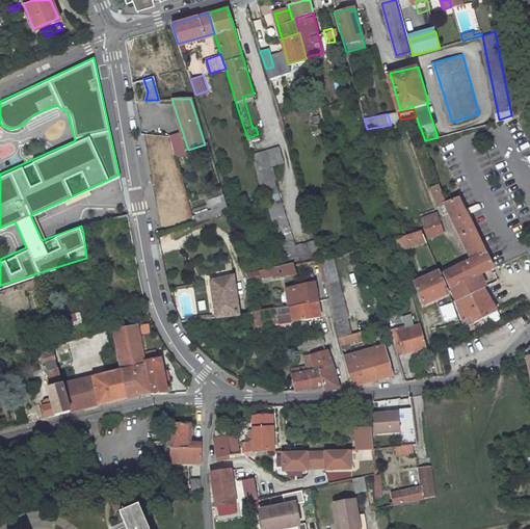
[(297,244),(276,180),(279,179),(274,165),(285,161),(280,144),(252,154),(287,263),(294,261),(295,263),(320,258),(324,257),(318,238),(297,244)]
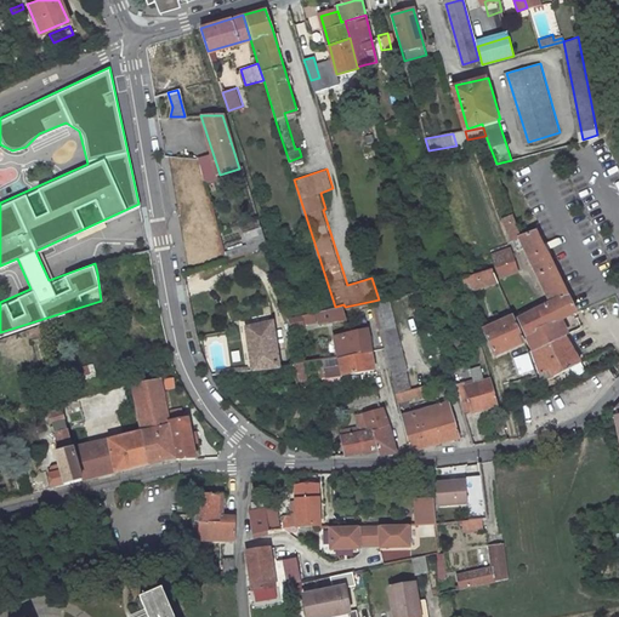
[(507,223),(512,239),(516,239),(523,236),(523,234),(517,220),(507,223)]
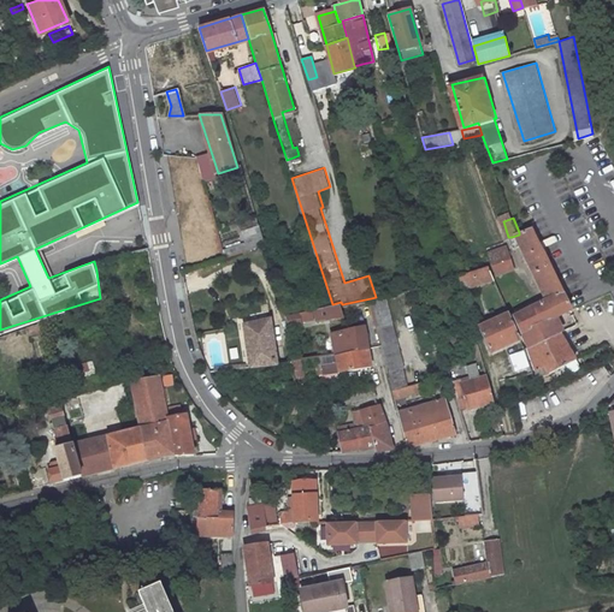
[(254,221),(237,226),(242,245),(260,241),(254,221)]
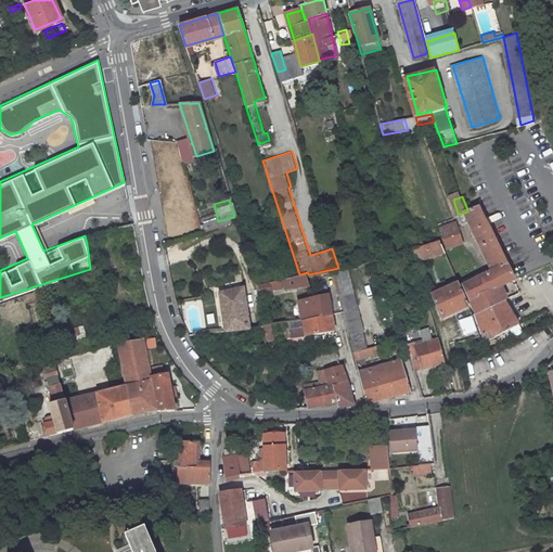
[(474,228),(492,268),(491,269),(498,285),(514,279),(480,207),(473,209),(467,212),(471,220),(474,228)]
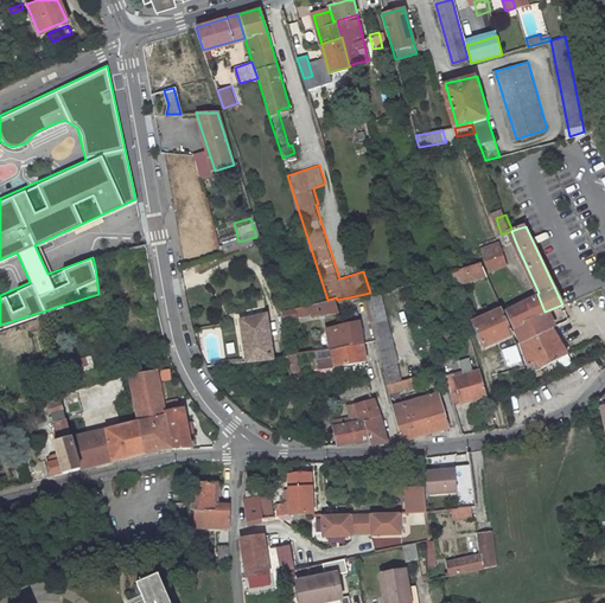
[(515,241),(511,231),(504,233),(508,243),(515,241)]
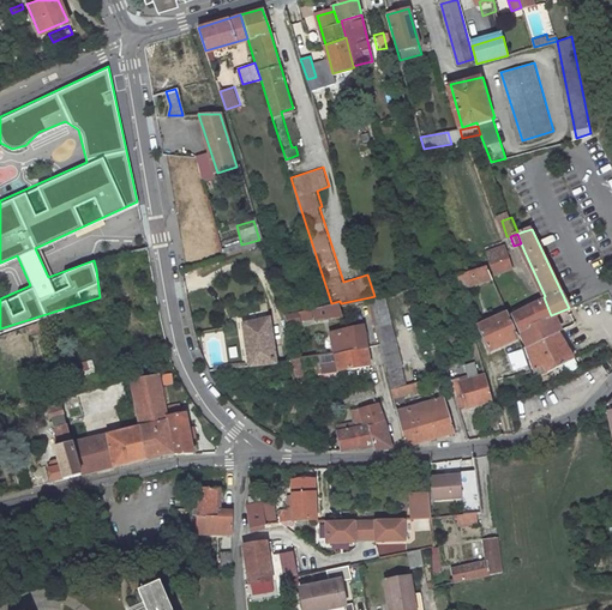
[(514,267),(513,264),(510,257),(507,246),(487,252),(495,273),(514,267)]
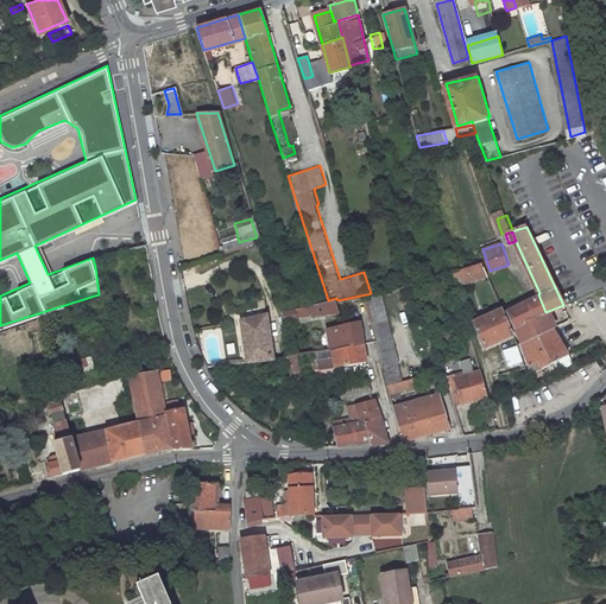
[(458,281),(487,273),(483,262),(454,271),(458,281)]
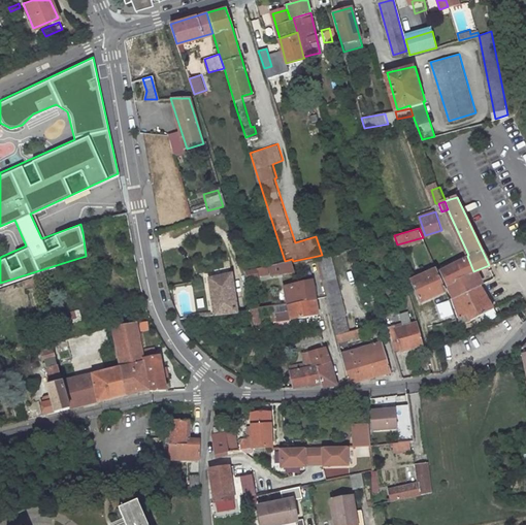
[(433,248),(430,241),(425,243),(428,250),(433,248)]
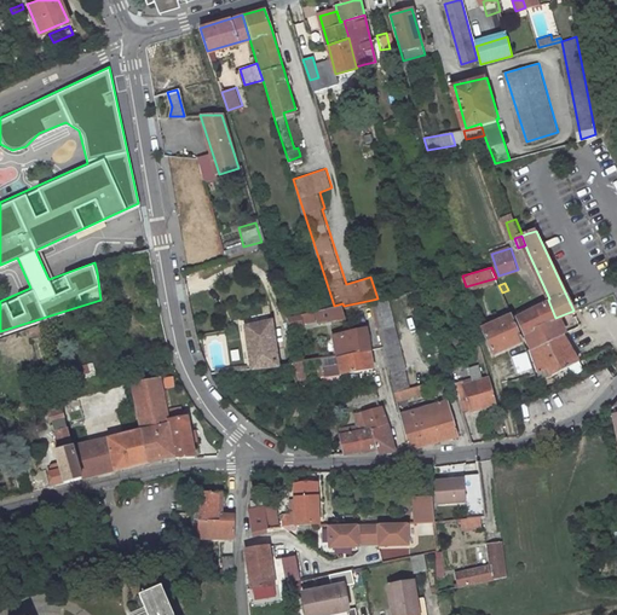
[(502,293),(508,306),(514,303),(508,290),(502,293)]
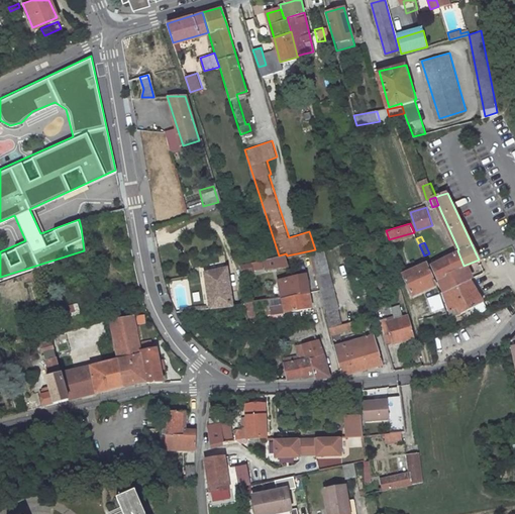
[(331,333),(354,327),(359,325),(364,324),(362,317),(341,322),(336,305),(338,305),(324,247),(315,249),(311,250),(316,273),(329,325),(329,326),(331,333)]
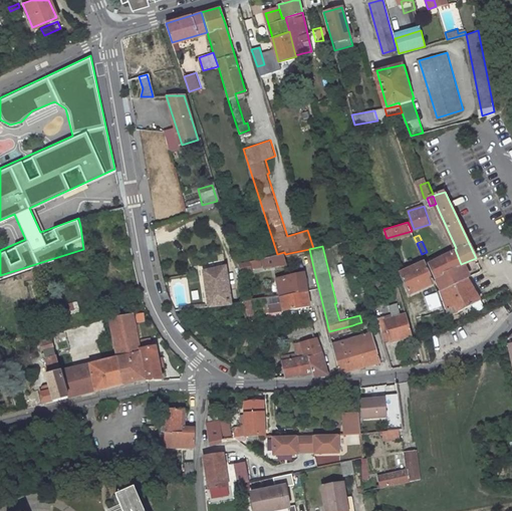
[(461,264),(455,249),(447,255),(430,263),(442,288),(467,277),(461,264)]
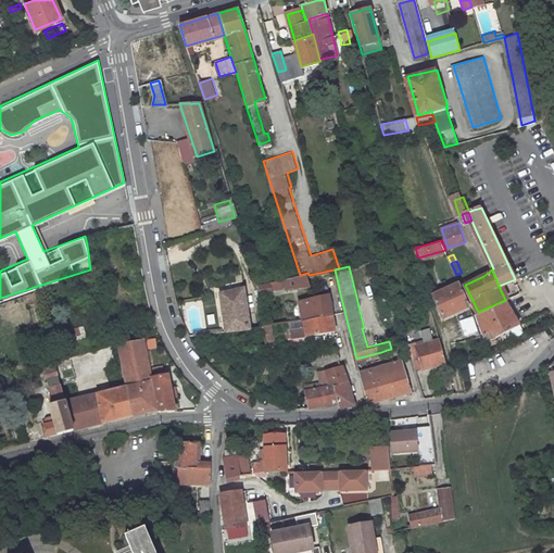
[(288,289),(298,287),(311,285),(309,275),(307,273),(300,275),(286,278),(288,289)]
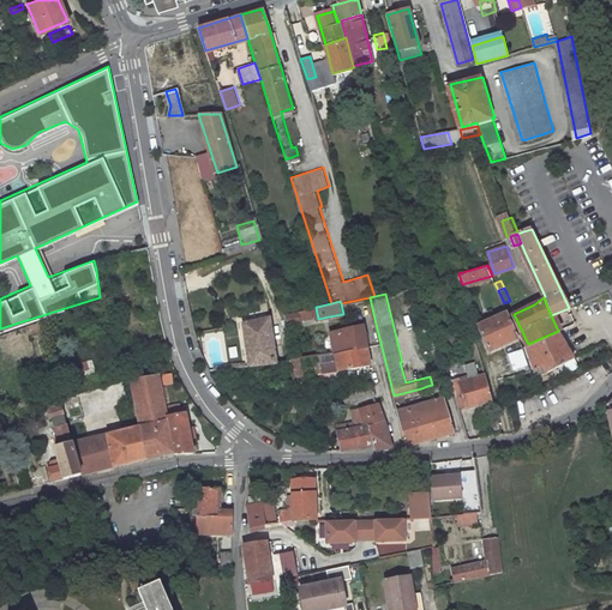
[(303,320),(315,318),(313,308),(300,310),(303,320)]
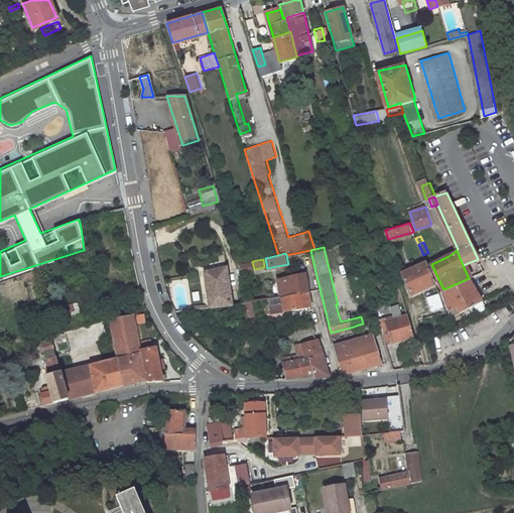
[(244,272),(254,270),(254,269),(252,261),(242,263),(244,272)]
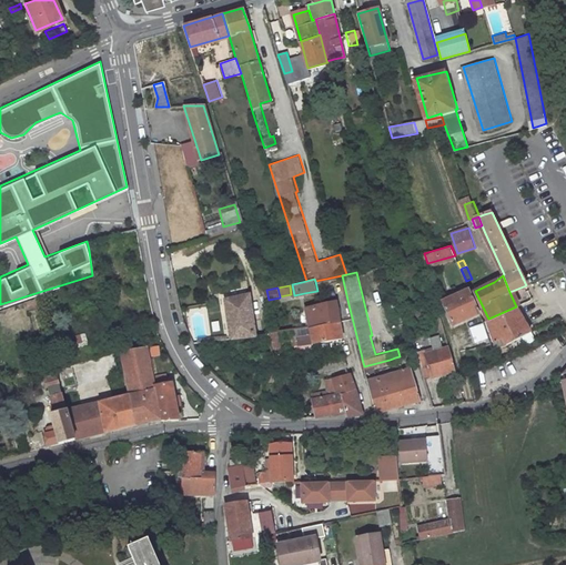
[(443,301),(454,324),(482,312),(471,288),(443,301)]
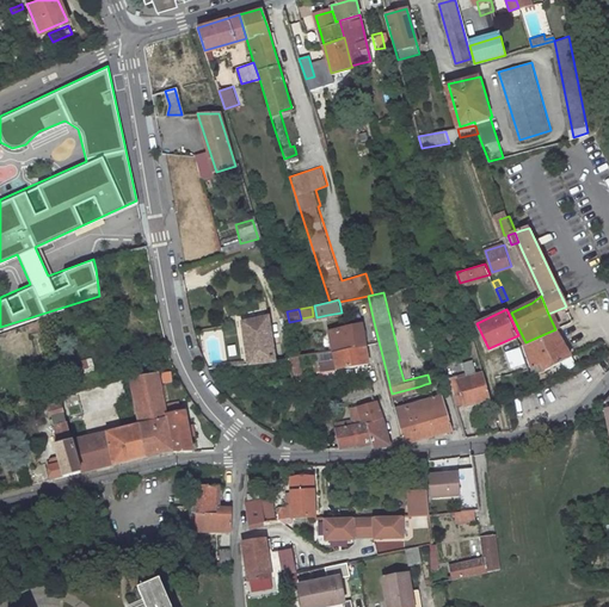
[(274,358),(269,324),(268,316),(244,319),(250,363),(264,361),(264,359),(274,358)]
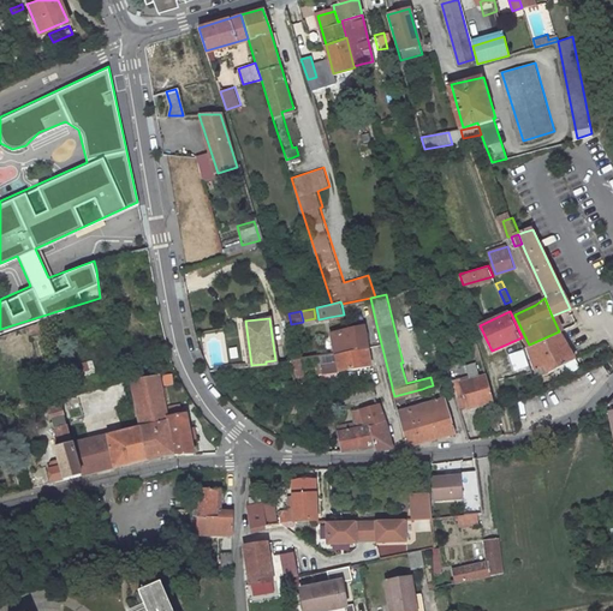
[(335,352),(368,346),(363,327),(332,331),(335,352)]
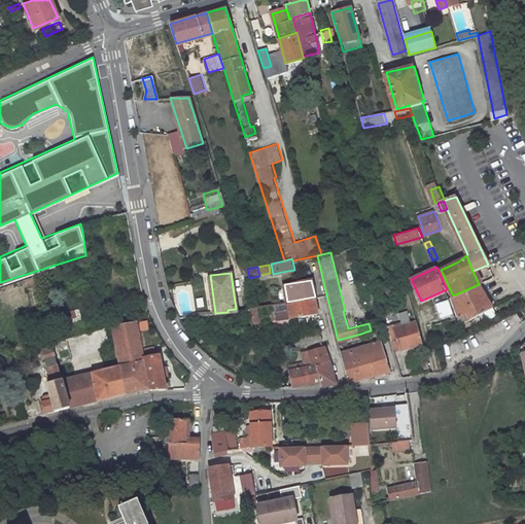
[(479,284),(453,295),(460,316),(461,320),(470,318),(492,308),(485,298),(479,284)]
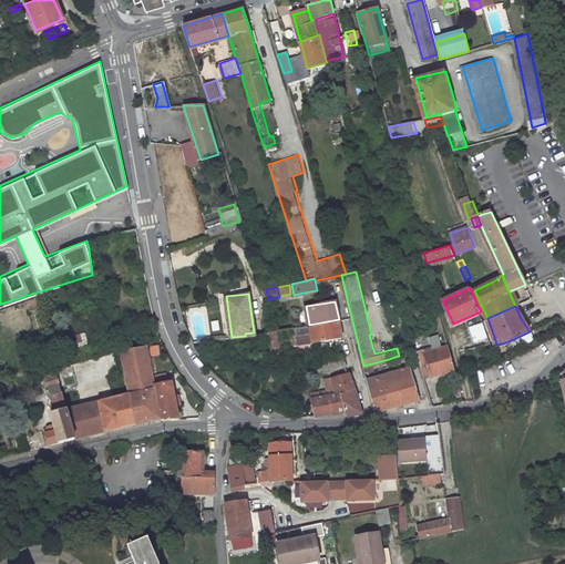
[(297,342),(342,336),(342,332),(339,319),(309,325),(295,327),(297,342)]
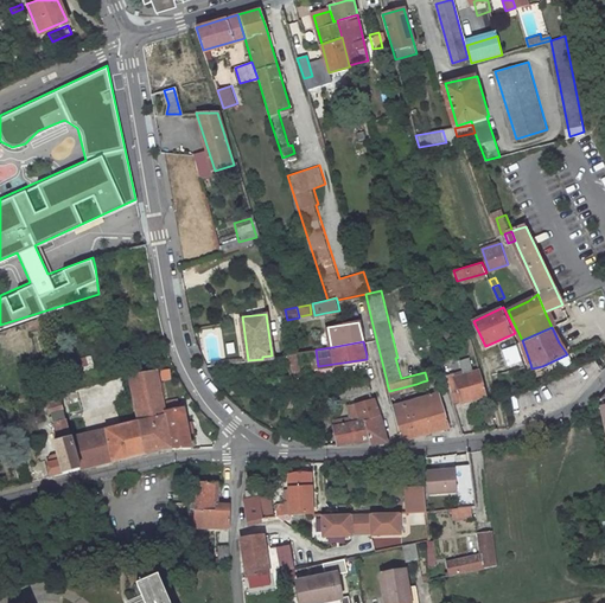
[(502,350),(509,369),(521,364),(514,345),(502,350)]
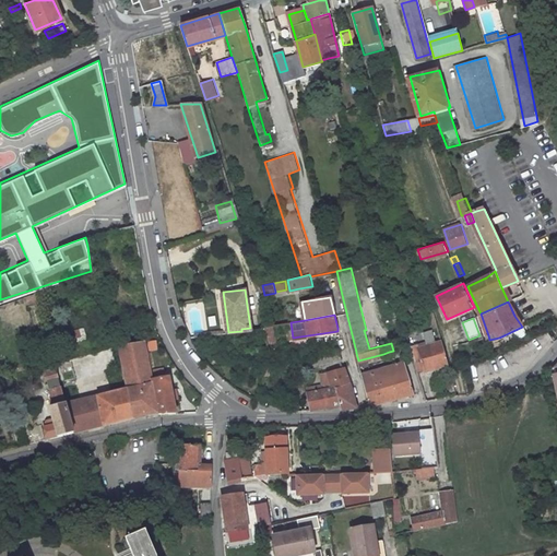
[(257,347),(269,346),(268,342),(265,327),(250,328),(241,329),(241,331),(244,350),(250,349),(257,347)]
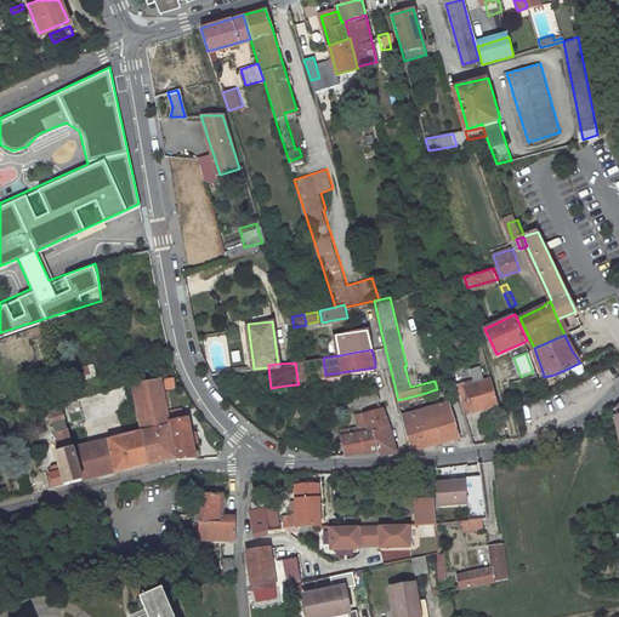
[(153,403),(157,424),(143,428),(151,462),(170,457),(176,457),(169,418),(168,410),(162,376),(132,382),(138,405),(153,403)]
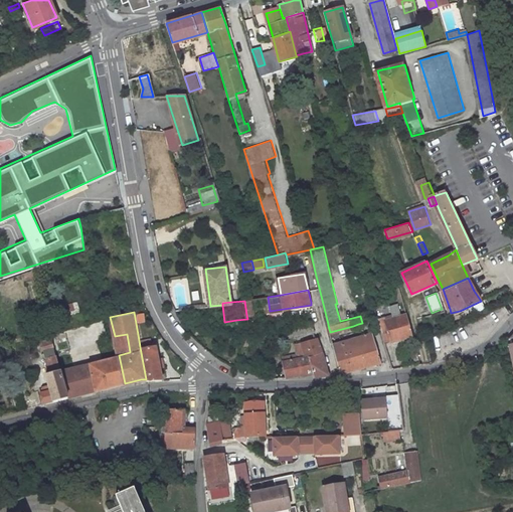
[(406,312),(385,319),(384,315),(376,318),(379,330),(384,344),(412,334),(406,312)]
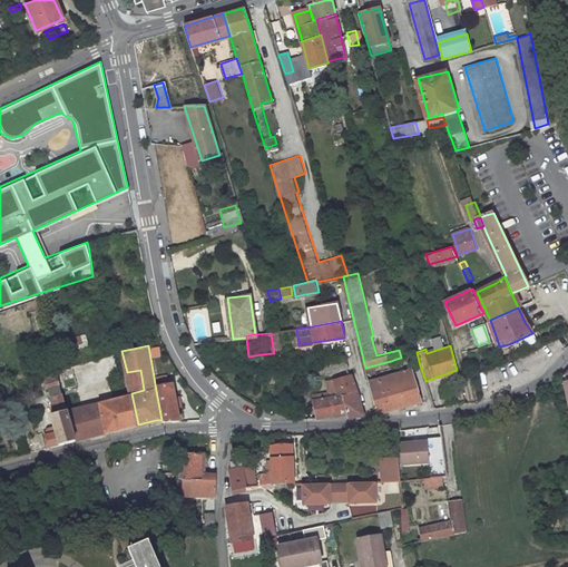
[(346,358),(322,362),(325,373),(349,367),(346,358)]
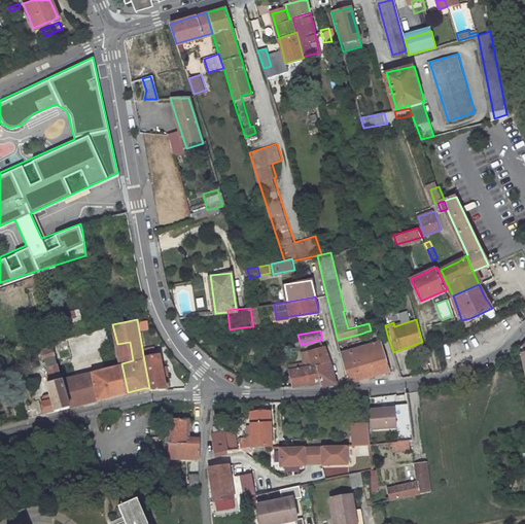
[(381,340),(340,351),(348,382),(388,371),(381,340)]
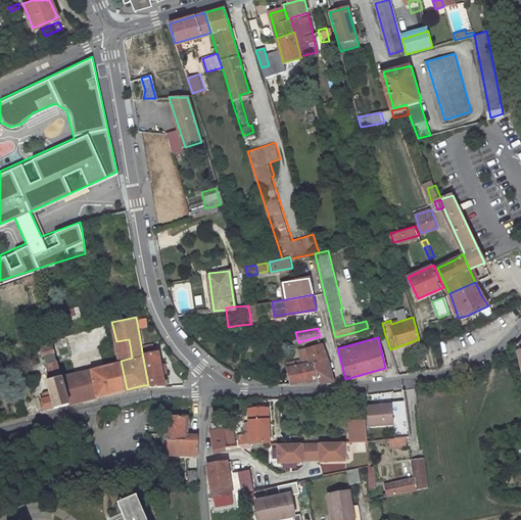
[(132,358),(129,339),(116,341),(121,361),(132,358)]
